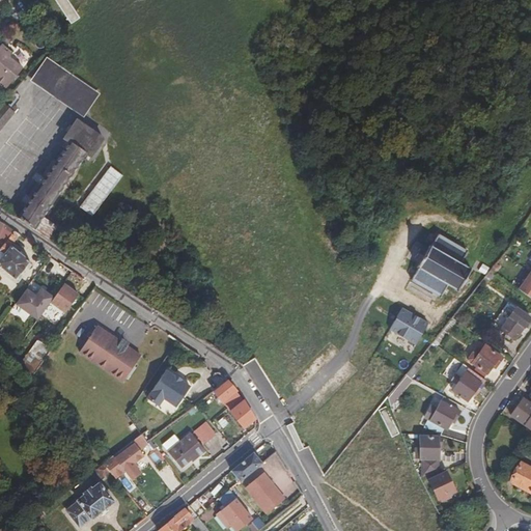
[(66,0),(54,0),(71,25),(80,19),(66,0)]
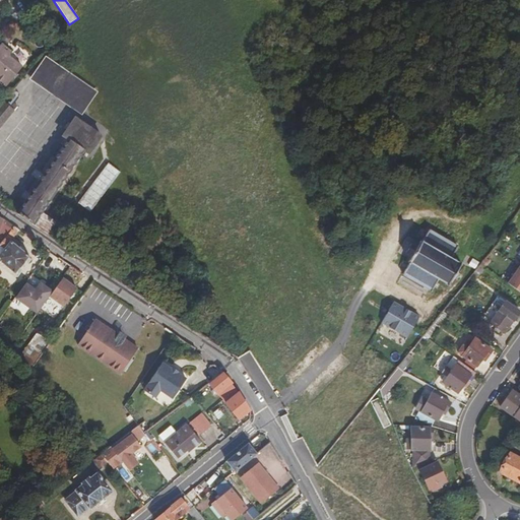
[(10,55),(12,52),(2,43),(0,46),(0,78),(8,85),(23,65),(10,55)]
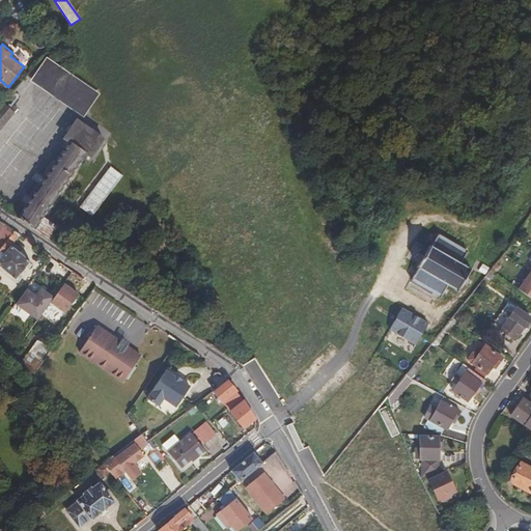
[(30,81),(83,117),(100,93),(47,57),(30,81)]
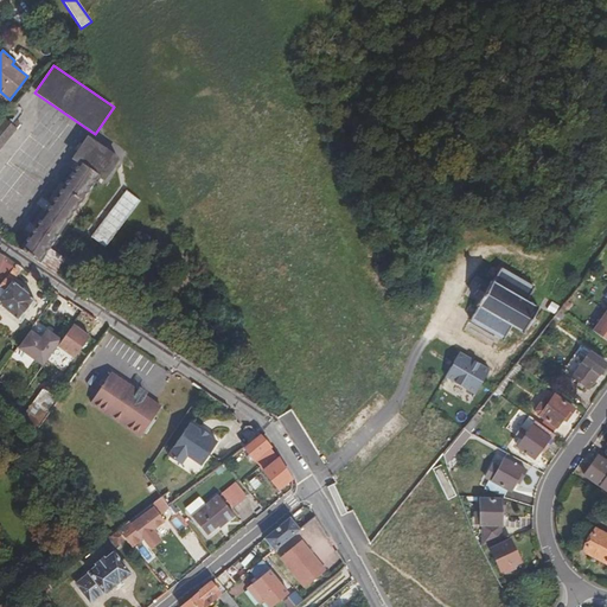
[(0,148),(17,128),(5,119),(0,123),(0,148)]
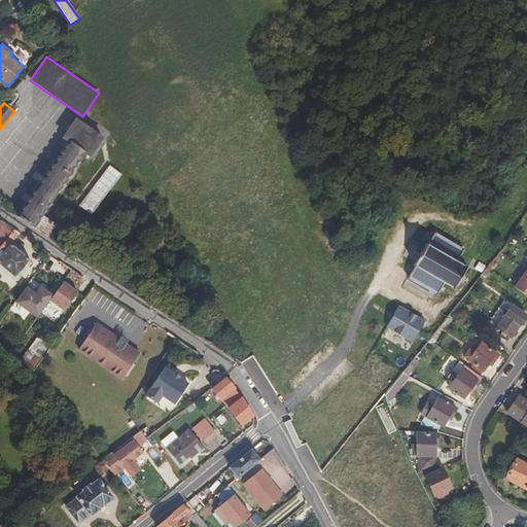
[(65,138),(69,141),(86,152),(91,155),(103,139),(76,120),(65,138)]
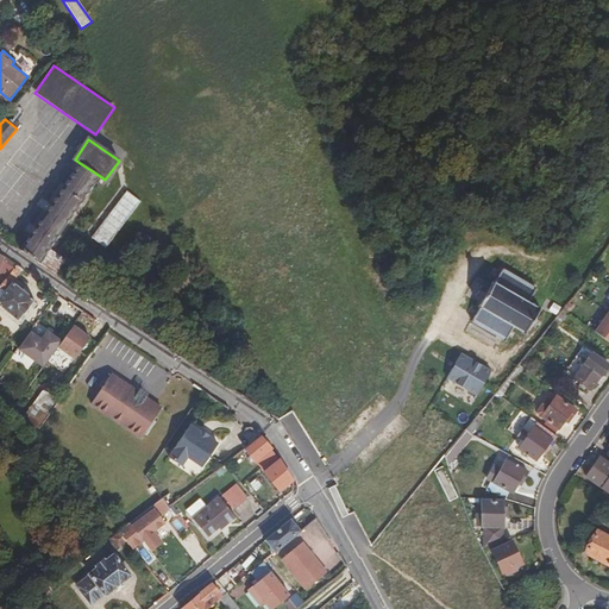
[(20,251),(39,264),(100,176),(80,163),(20,251)]
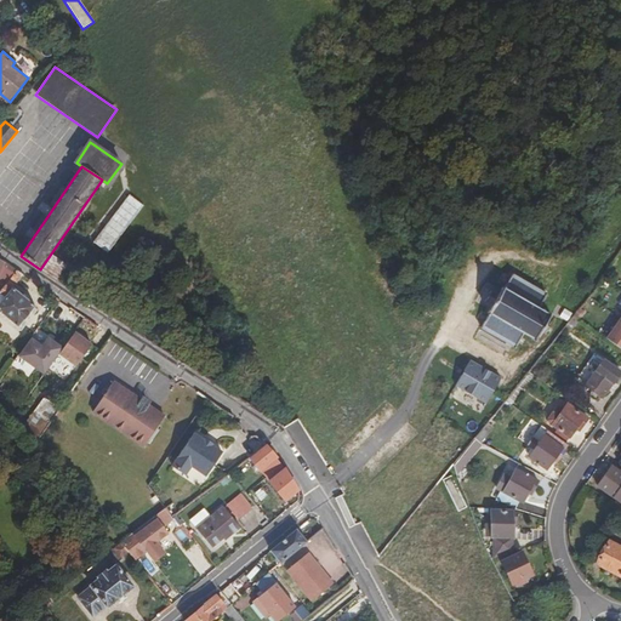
[(147,210),(121,189),(87,239),(110,256),(147,210)]
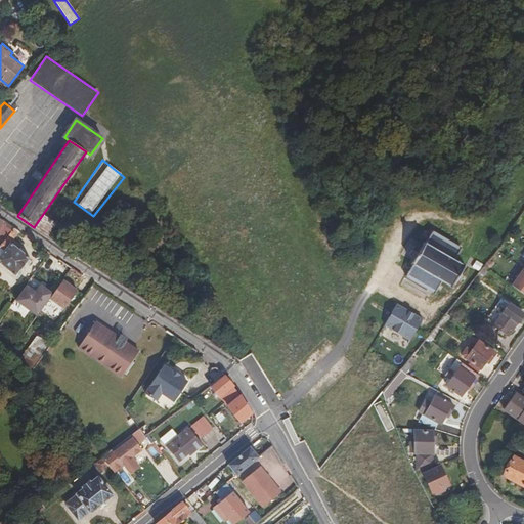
[(0,244),(13,228),(0,219),(0,244)]
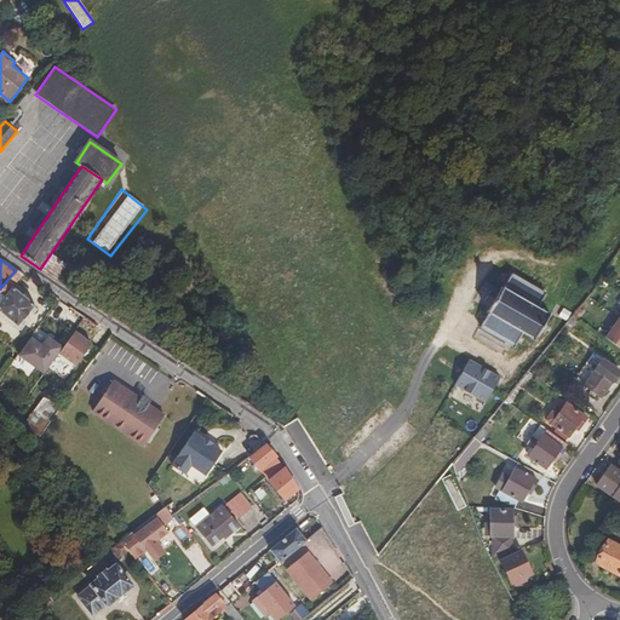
[(0,300),(12,286),(22,275),(16,270),(0,288),(0,300)]
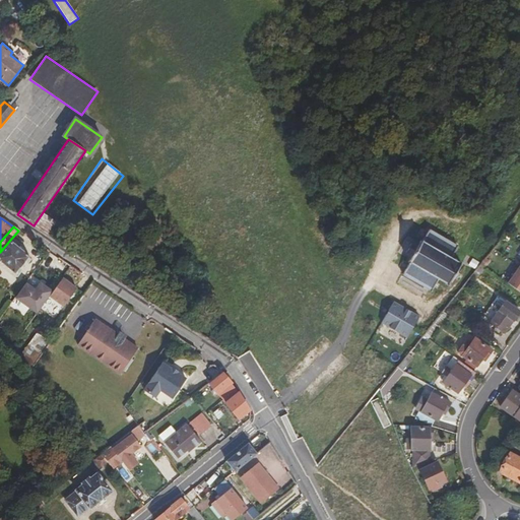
[(421,243),(451,259),(457,247),(429,231),(421,243)]
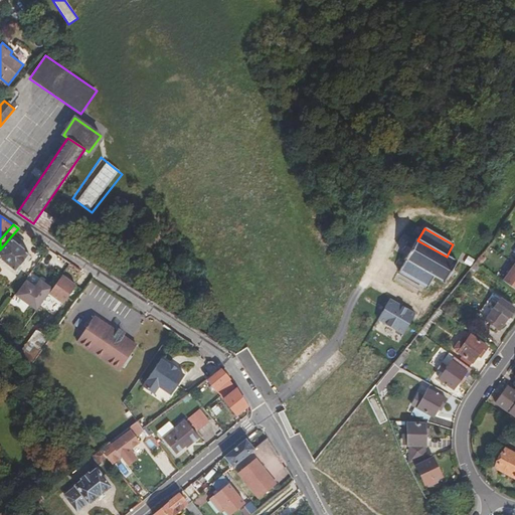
[(28,252),(10,237),(0,249),(0,258),(14,270),(28,252)]
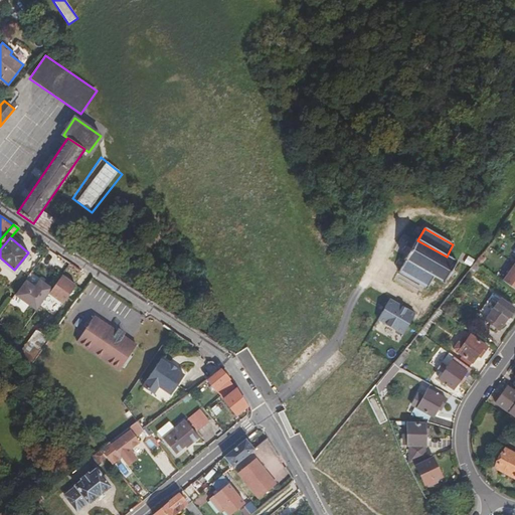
[(447,256),(417,240),(415,239),(404,260),(405,261),(435,277),(444,282),(445,283),(456,263),(447,256)]
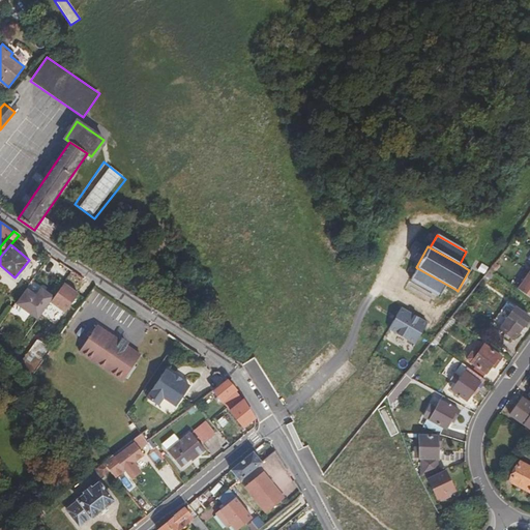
[(445,288),(447,285),(417,268),(410,281),(440,297),(443,293),(445,288)]
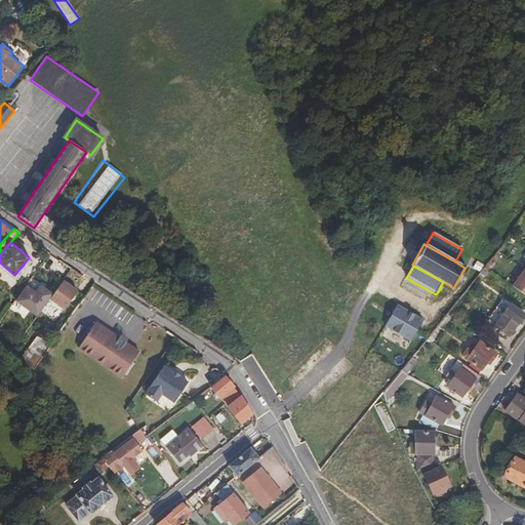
[(484,268),(478,276),(483,280),(489,272),(484,268)]
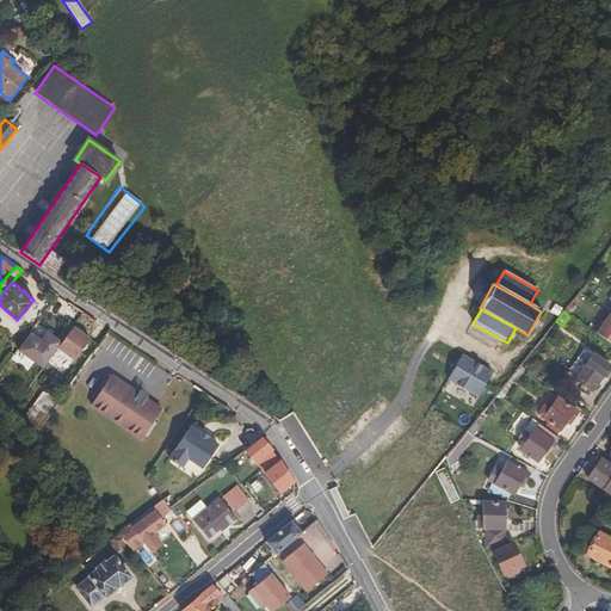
[(567,372),(591,390),(597,383),(598,384),(610,366),(585,347),(567,372)]
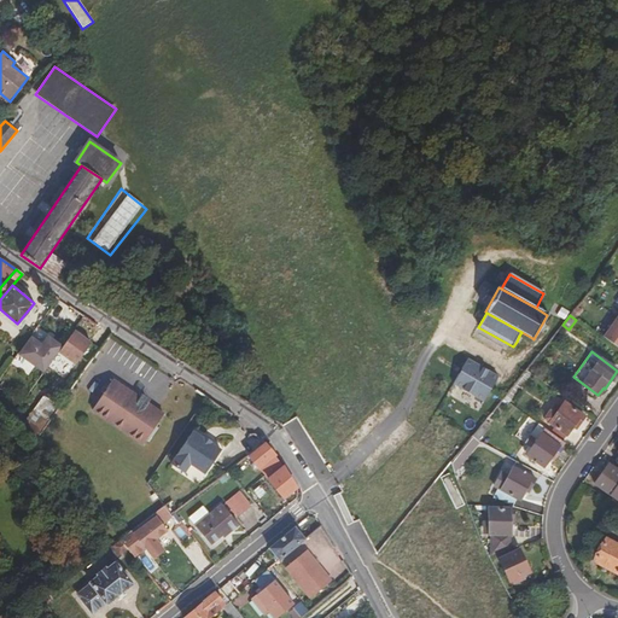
[(470,360),(455,384),(485,401),(500,377),(470,360)]
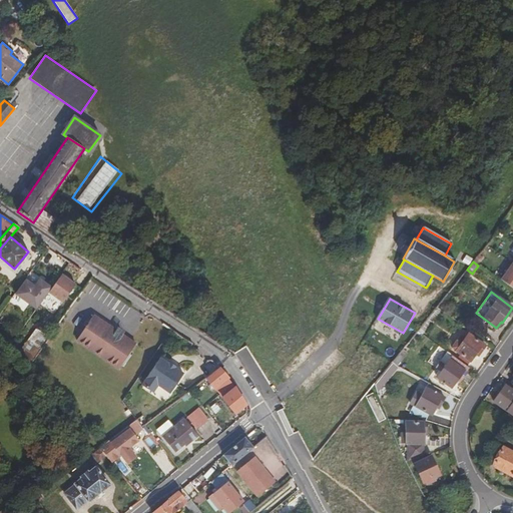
[(436,308),(420,328),(423,332),(440,311),(436,308)]
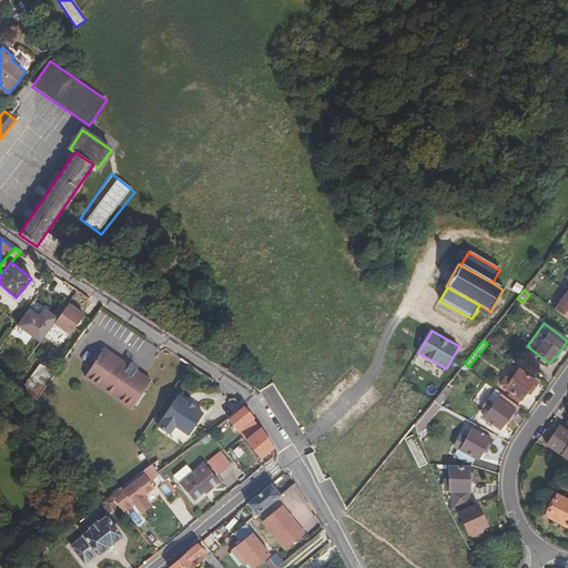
[(103,348),(84,376),(132,408),(150,379),(103,348)]
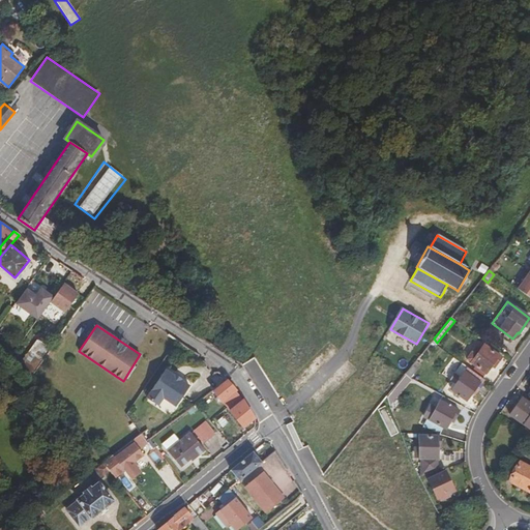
[(28,350),(41,360),(50,348),(36,337),(28,350)]
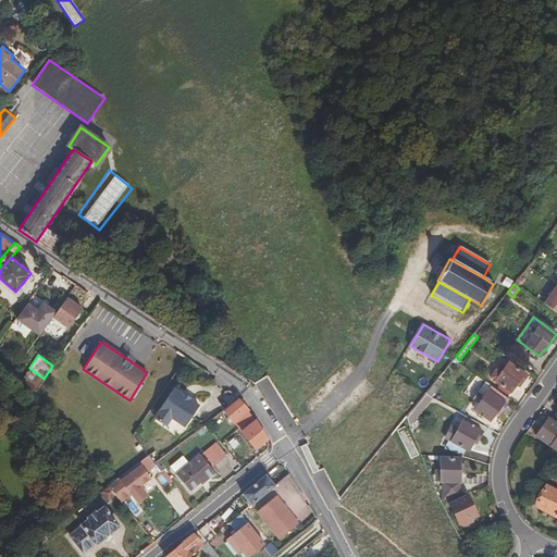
[(510,392),(516,385),(519,381),(521,382),(527,375),(508,361),(502,370),(499,373),(495,370),(490,376),(499,384),(510,392)]
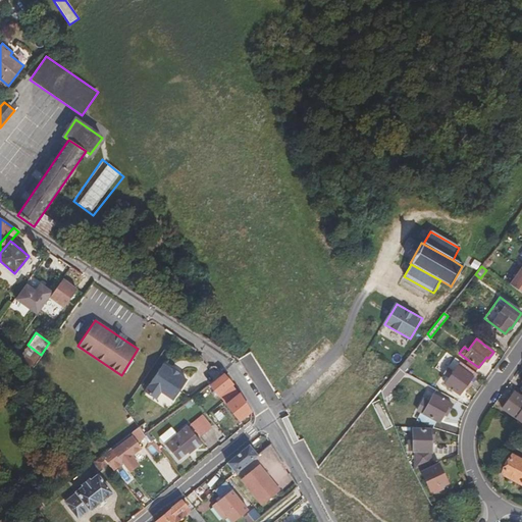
[(405,360),(398,370),(402,372),(413,359),(409,355),(405,360)]
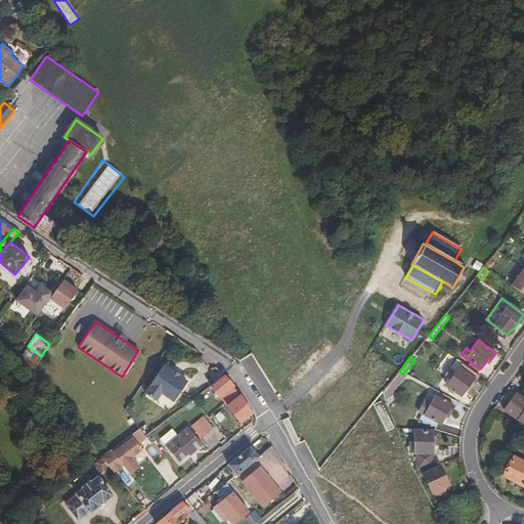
[(467,366),(476,374),(480,368),(470,361),(466,365),(467,366)]
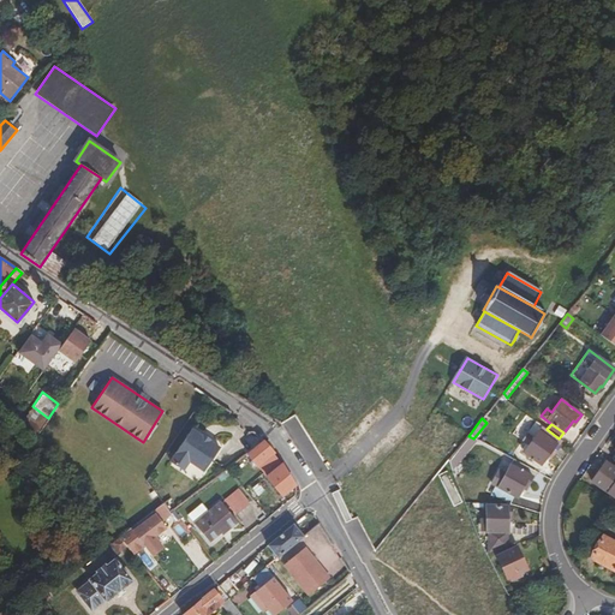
[(219,446),(209,440),(201,434),(191,428),(171,460),(184,469),(190,460),(204,469),(219,446)]
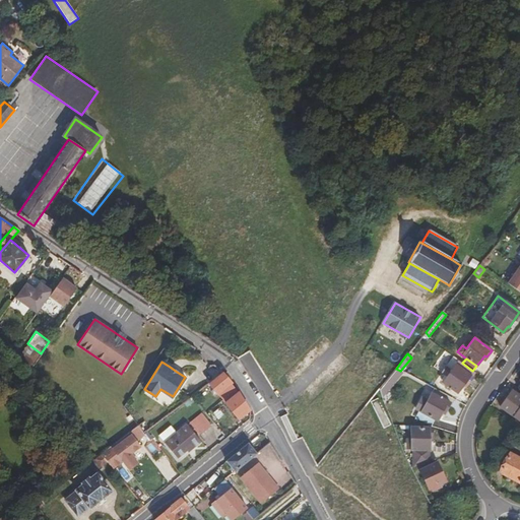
[(472,371),(463,364),(460,368),(455,365),(451,370),(446,366),(442,372),(444,374),(442,378),(444,380),(443,381),(457,392),(464,382),(467,384),(475,373),(472,371)]
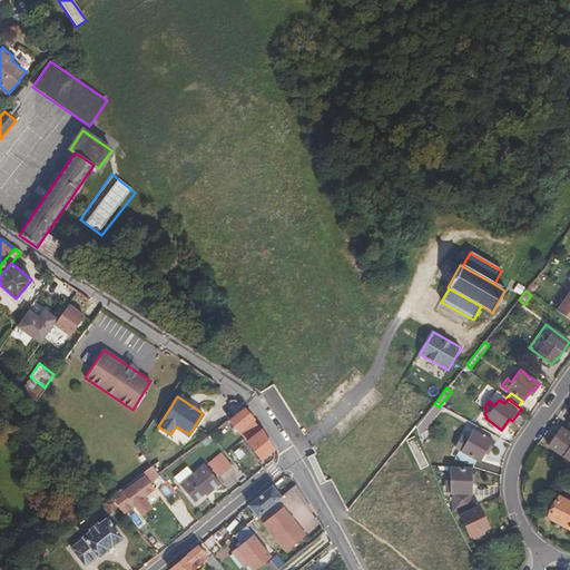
[(239,432),(245,426),(254,420),(244,409),(229,420),(239,432)]
